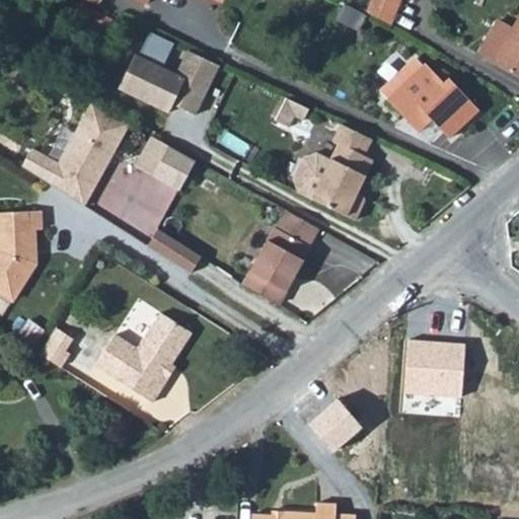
[(397,0),(369,0),(365,11),(387,24),(397,0)]
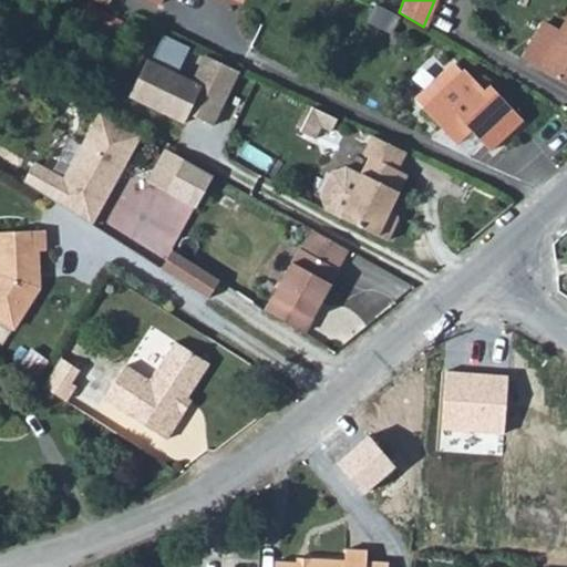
[(566,13),(557,31),(536,66),(566,84),(566,13)]
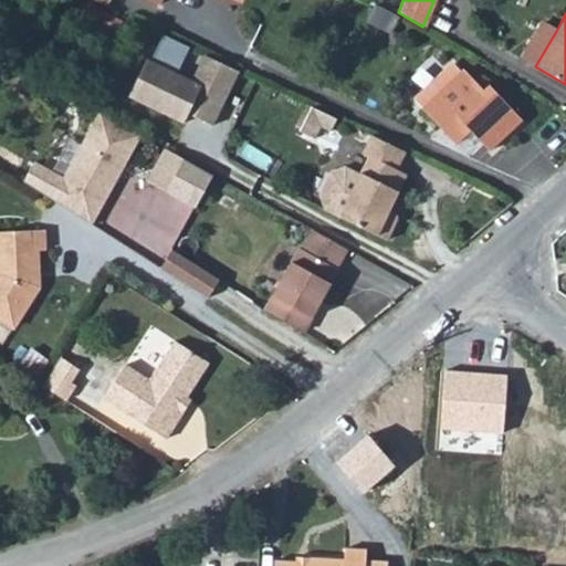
[(535,66),(556,31),(537,20),(517,56),(535,66)]
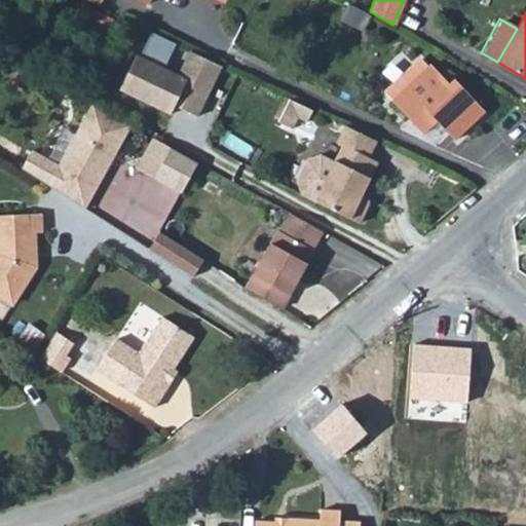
[(225,68),(192,51),(179,78),(138,58),(120,91),(167,115),(173,104),(199,118),(225,68)]
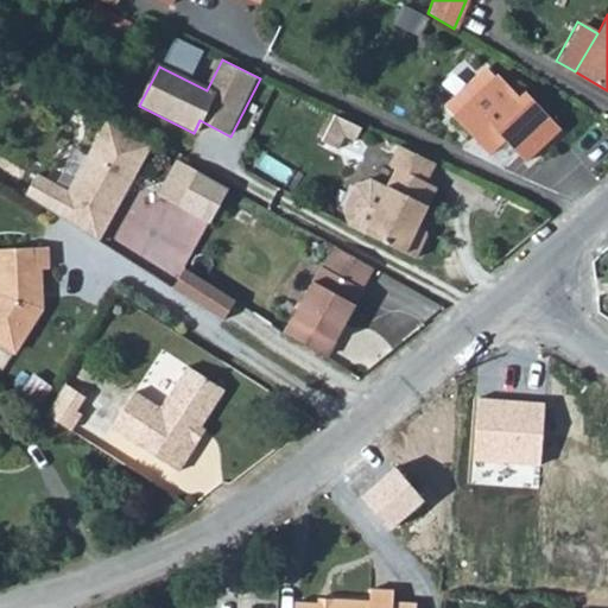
[(482,70),(439,108),(448,119),(492,80),(482,70)]
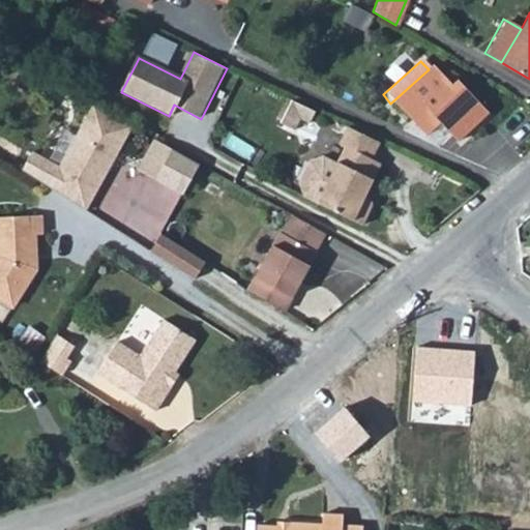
[(429,69),(390,104),(417,133),(431,121),(443,134),(452,145),(484,116),(455,84),(450,88),(432,67),(429,69)]
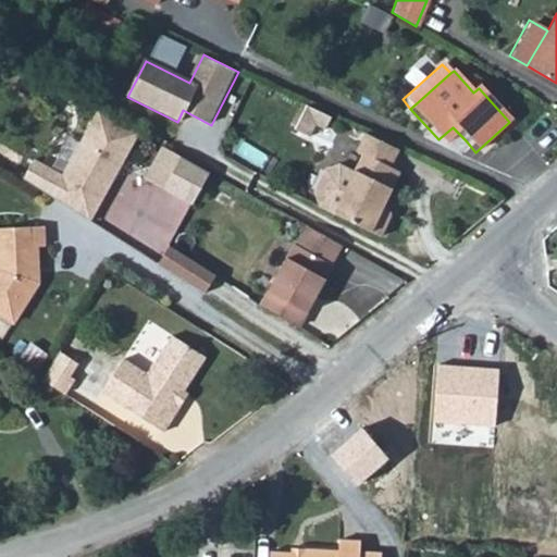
[(329,144),(338,112),(301,100),(292,133),(329,144)]
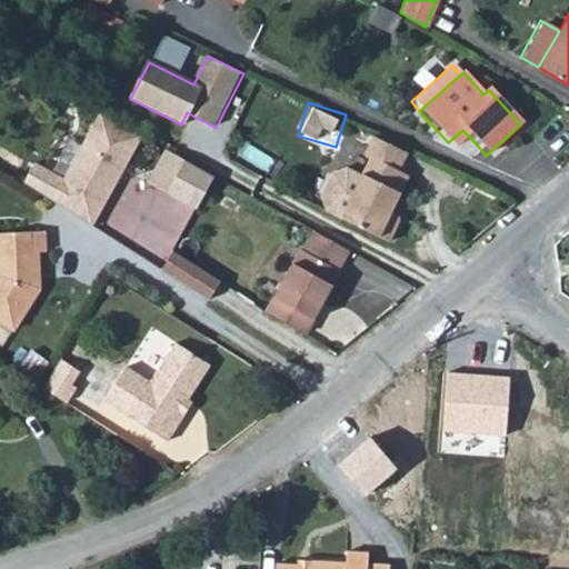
[(100,111),(58,193),(75,202),(79,196),(103,208),(115,187),(111,186),(118,172),(121,175),(142,132),(100,111)]
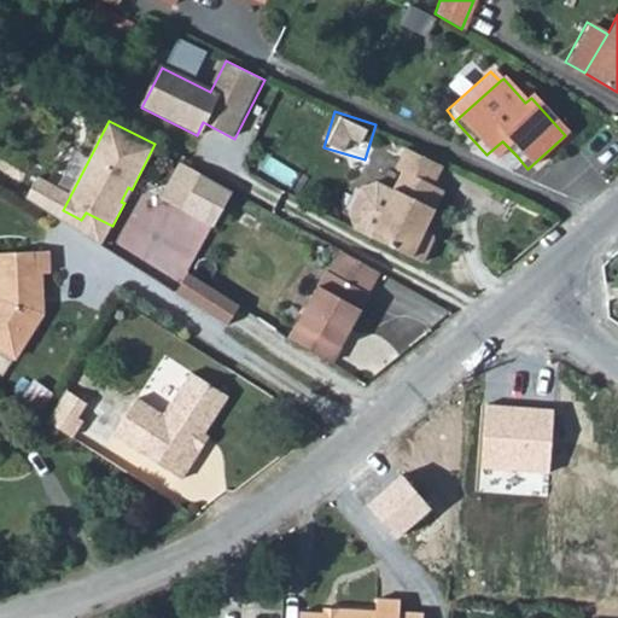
[(502,141),(487,155),(501,170),(517,156),(502,141)]
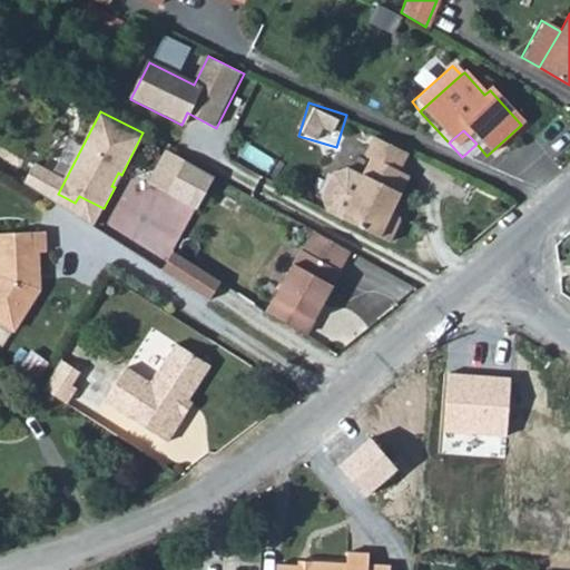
[(404,169),(410,154),(370,134),(361,158),(367,161),(361,177),(344,172),(331,178),(322,199),(327,215),(389,244),(402,217),(393,214),(411,172),(404,169)]
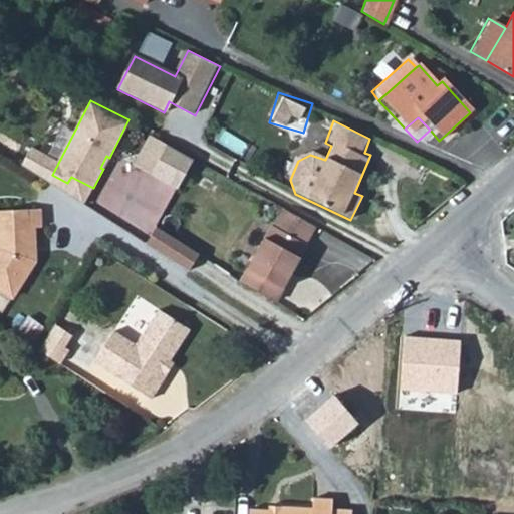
[(167,145),(151,173),(177,188),(193,160),(167,145)]
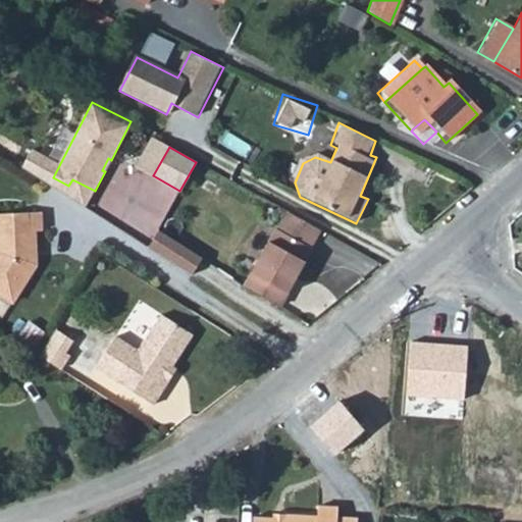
[(105,171),(111,160),(108,158),(102,170),(105,171)]
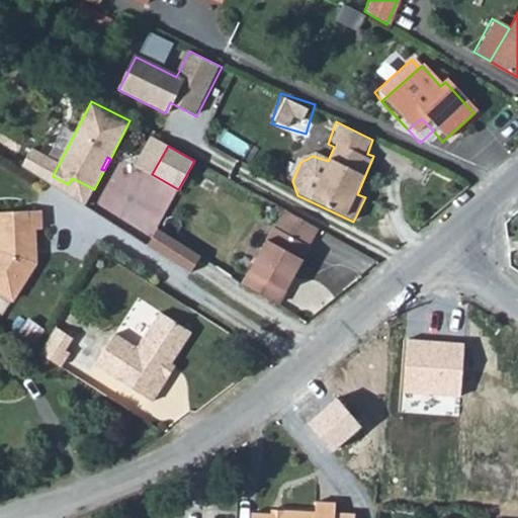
[(48,187),(84,209),(94,189),(72,178),(68,184),(53,176),(48,187)]
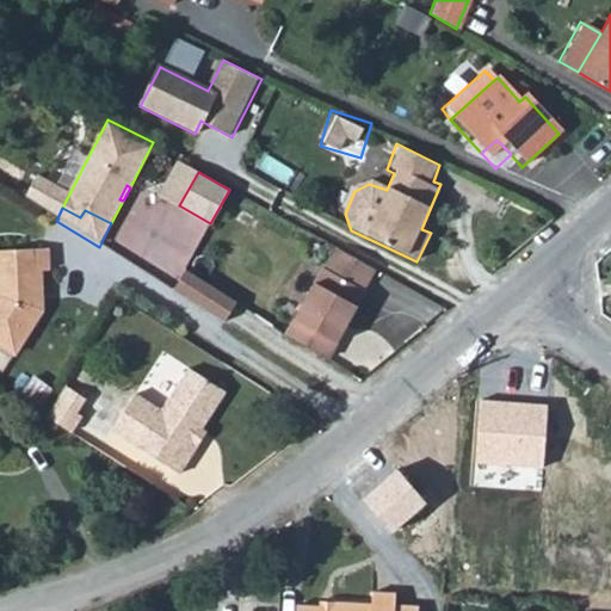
[(363,290),(375,269),(338,248),(326,270),(323,269),(284,339),(327,362),(365,291),(363,290)]
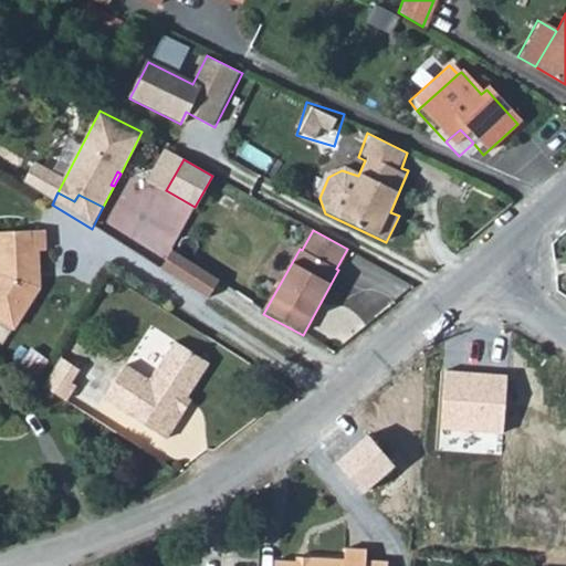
[(45,231),(0,236),(0,318),(19,332),(44,292),(40,253),(48,251),(45,231)]
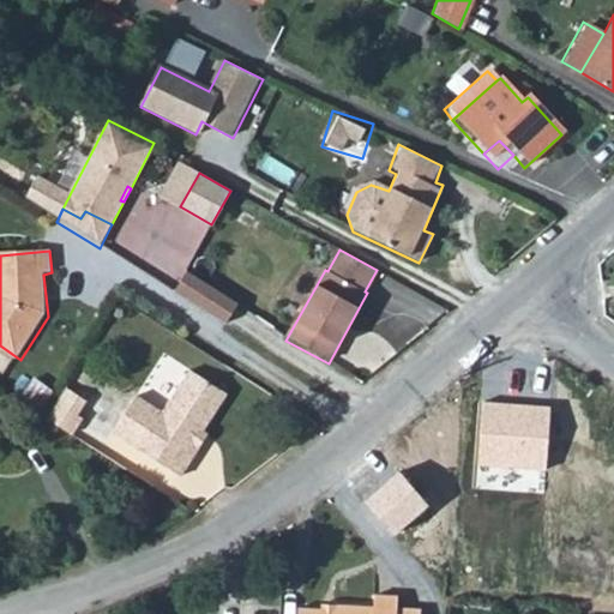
[(187,274),(175,293),(223,323),(235,304),(187,274)]
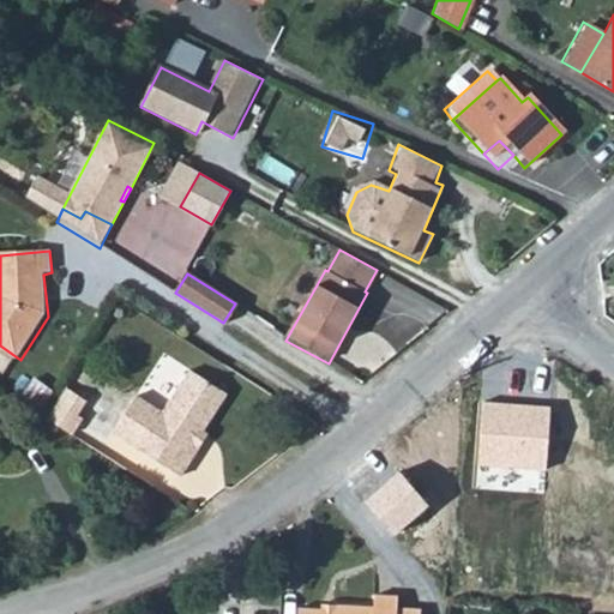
[(226,397),(185,372),(157,415),(132,399),(110,435),(185,479),(212,433),(206,427),(226,397)]
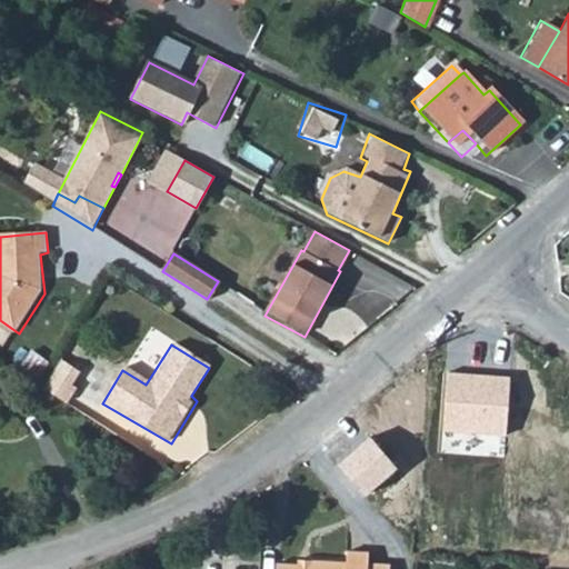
[(72,381),(52,368),(35,397),(59,412),(68,398),(63,393),(72,381)]
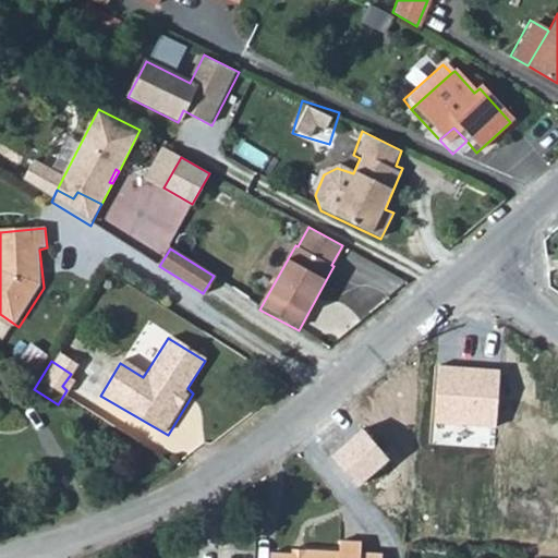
[(427,425),(486,428),(489,370),(432,366),(427,425)]
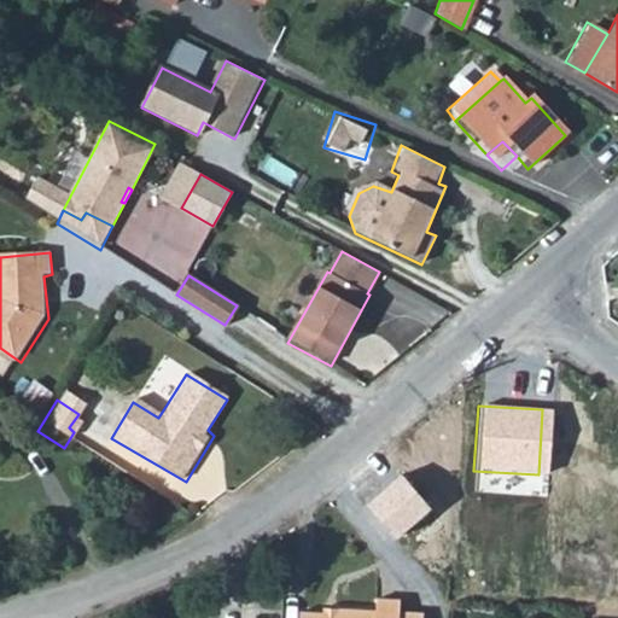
[(397,477),(363,506),(392,541),(427,512),(397,477)]
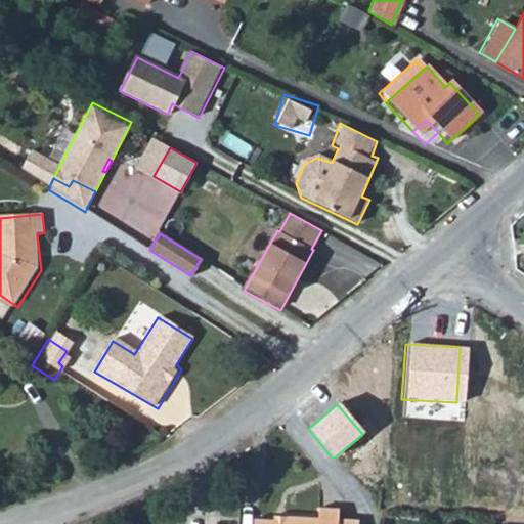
[(442,454),(523,461),(523,420),(446,413),(442,454)]
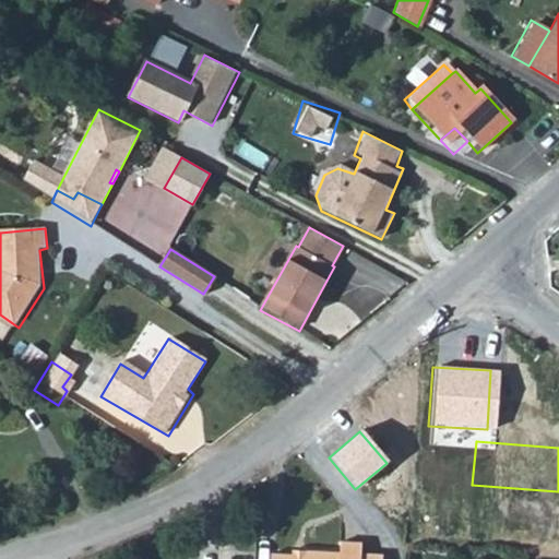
[(330,552),(330,558),(382,558),(383,555),(360,554),(361,545),(340,544),(340,552),(330,552)]
